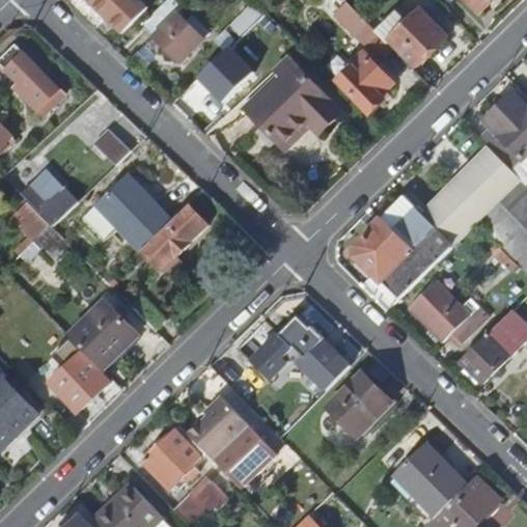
[(87,0),(121,32),(147,7),(139,0),(87,0)]
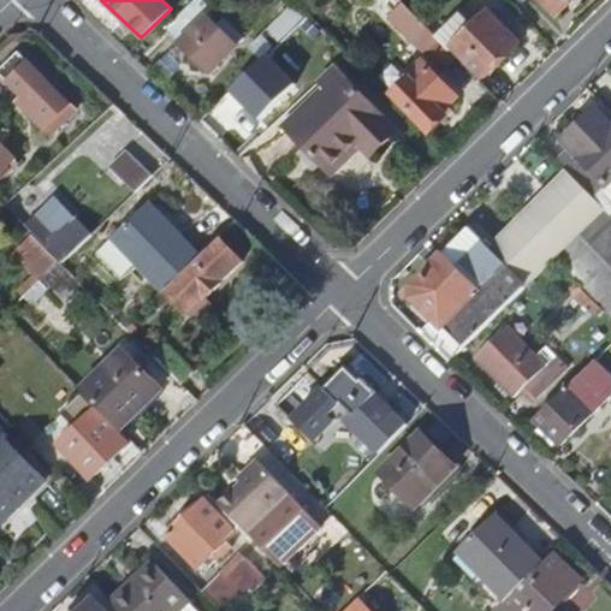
[(537,0),(551,15),(565,0),(537,0)]
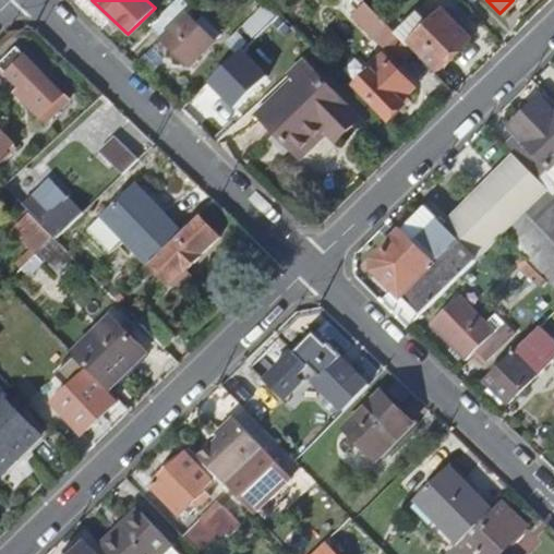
[(345,15),(373,44),(377,40),(389,53),(400,43),(360,1),(345,15)]
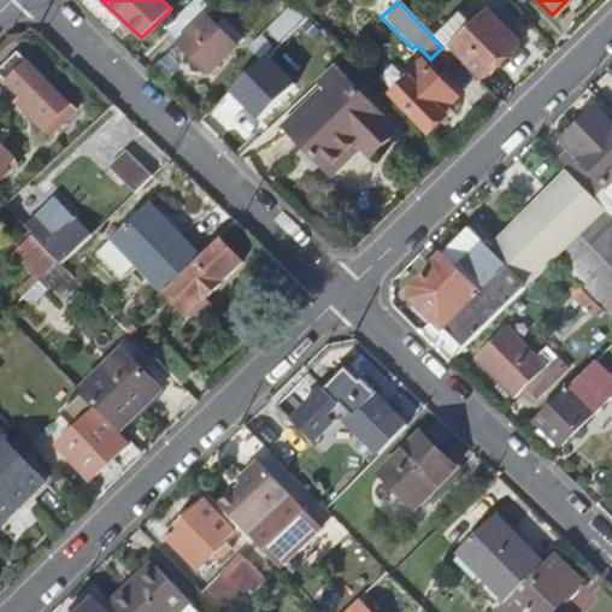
[(284,13),(295,24),(306,13),(295,3),(284,13)]
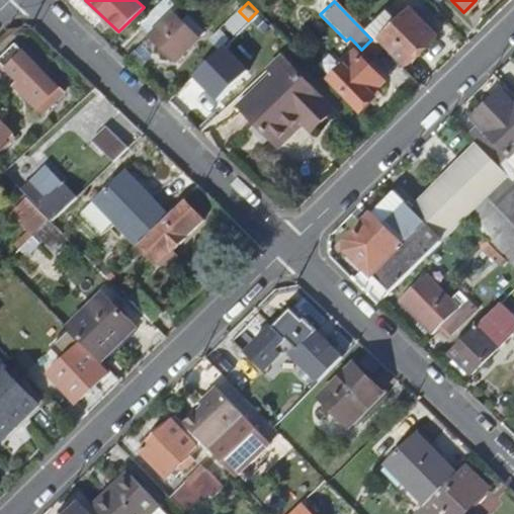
[(377,38),(394,21),(382,9),(365,26),(377,38)]
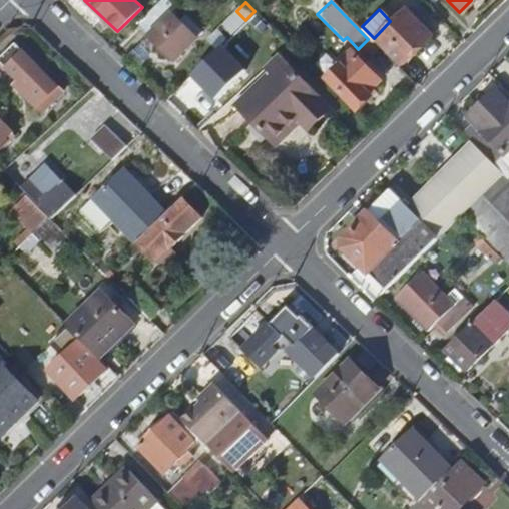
[(148,33),(173,59),(196,37),(184,25),(170,10),(148,33)]
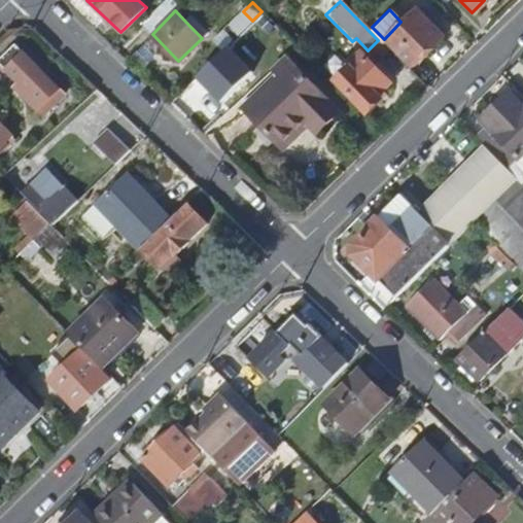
[(401,22),(384,39),(409,66),(440,37),(413,10),(401,22)]
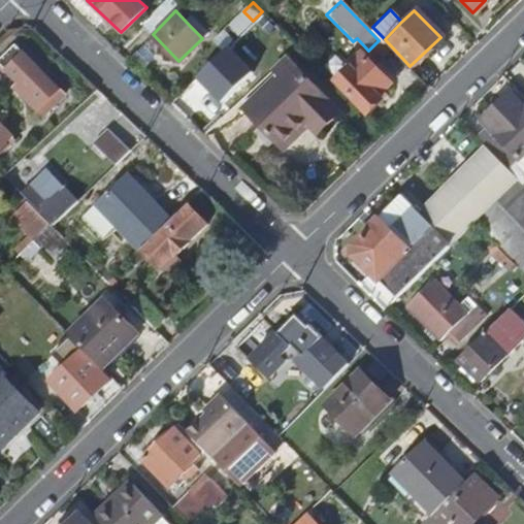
[(253,21),(232,41),(221,53),(234,64),(274,25),(262,11),(253,21)]
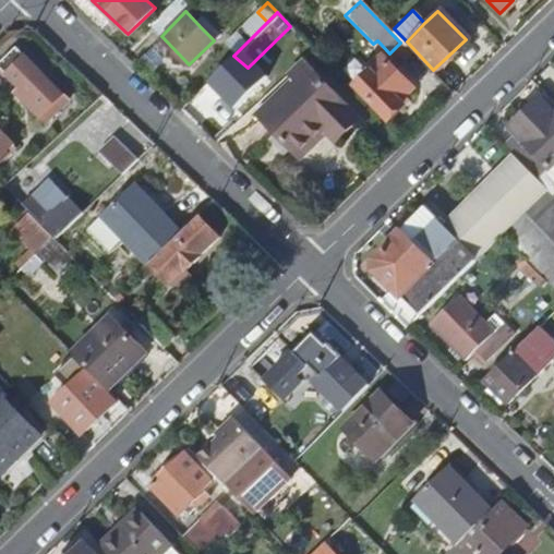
[(257,12),(236,34),(245,44),(267,22),(257,12)]
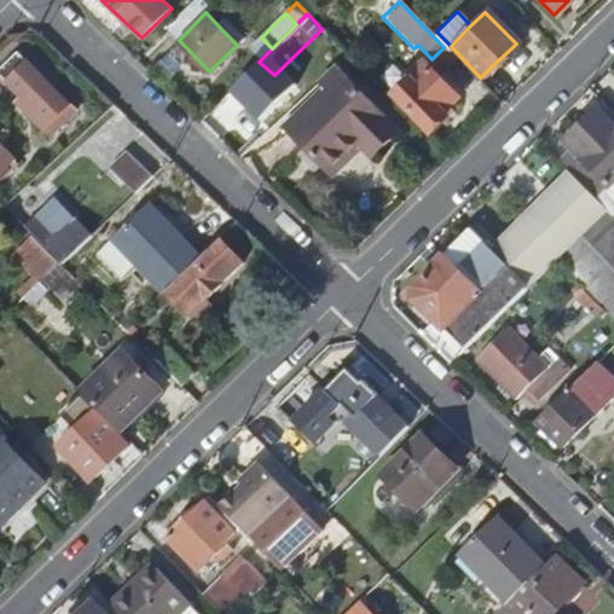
[(222,30),(237,45),(242,39),(229,24),(222,30)]
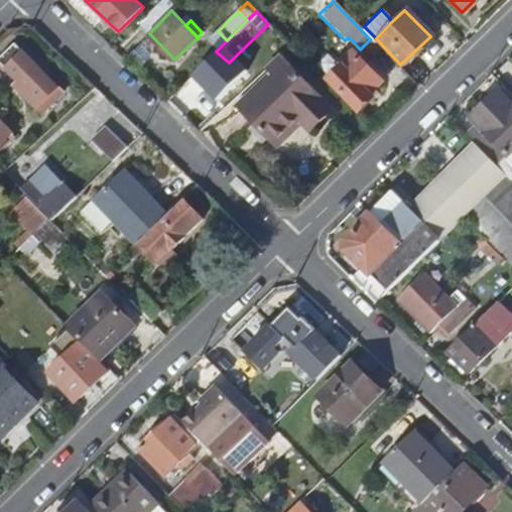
[(58,88),(13,41),(0,54),(0,62),(16,81),(13,84),(36,110),(58,88)]
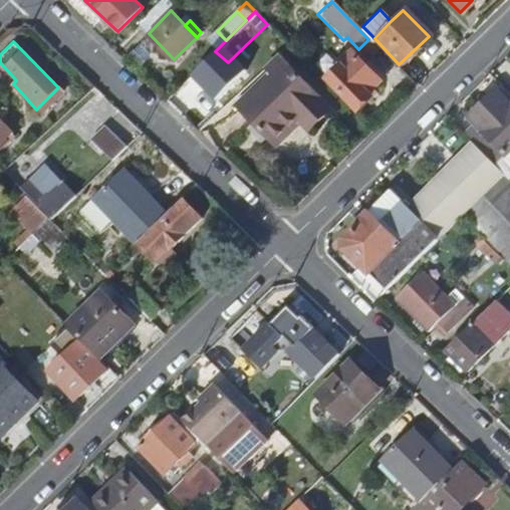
[(215,51),(185,80),(198,94),(228,63),(228,62),(215,51)]
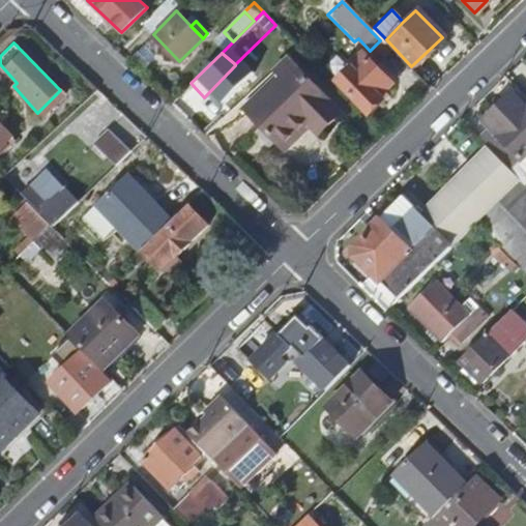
[(358,56),(332,81),(364,113),(377,101),(374,98),(388,86),(358,56)]
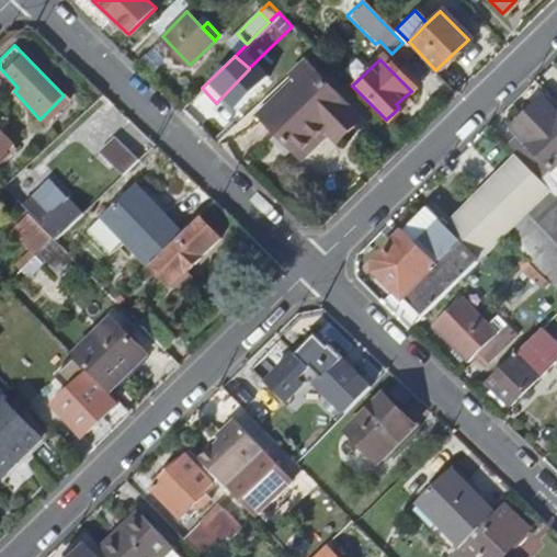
[(306,66),(253,116),(293,159),(320,133),(331,144),(356,121),(306,66)]
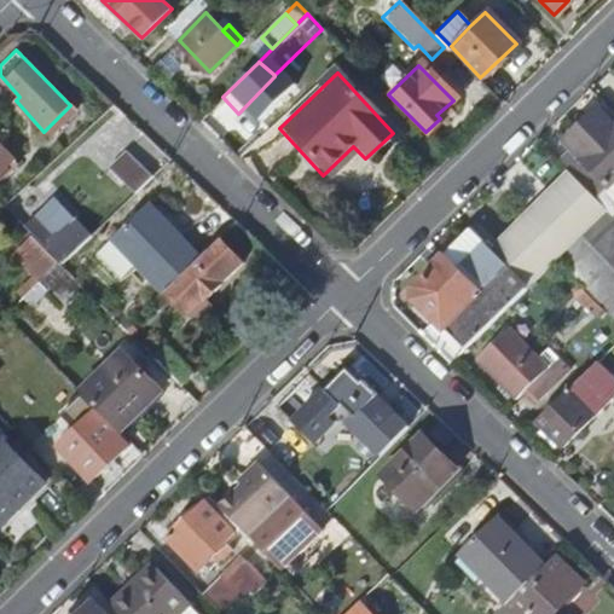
[(562,137),(571,145),(556,158),(569,173),(595,197),(606,186),(613,177),(613,126),(594,105),(562,137)]
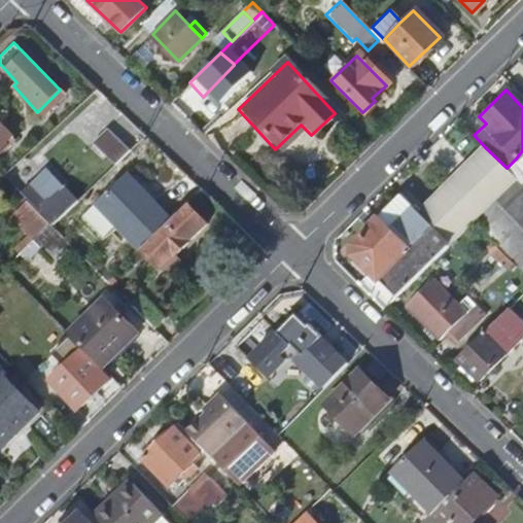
[(0,144),(9,135),(0,126),(0,144)]
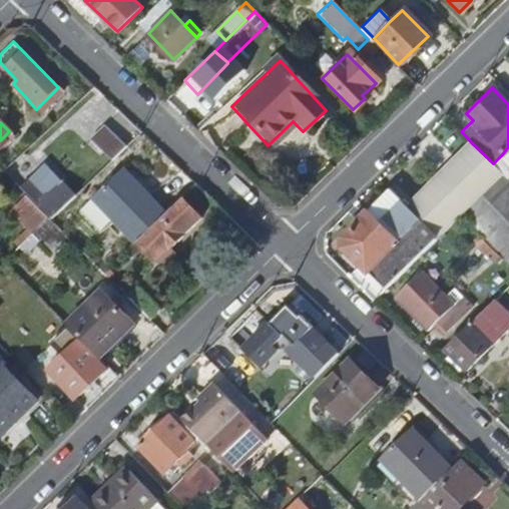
[(109,159),(123,145),(102,124),(88,138),(109,159)]
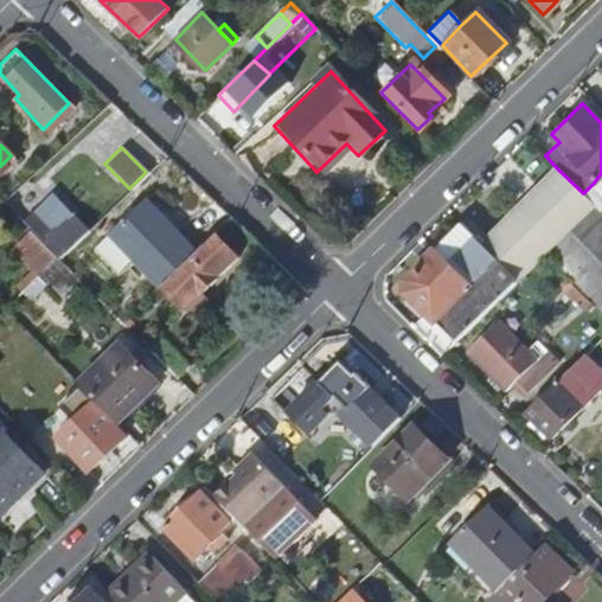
[(558,170),(494,234),(526,267),(542,251),(601,313),(601,212),(583,193),(558,170)]
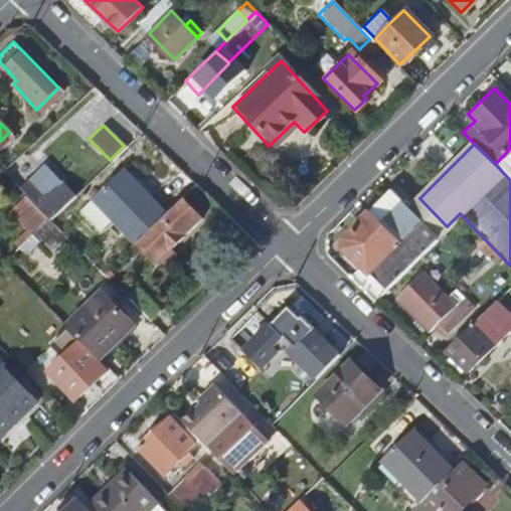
[(73,196),(43,164),(19,189),(46,217),(49,220),(70,199),(73,196)]
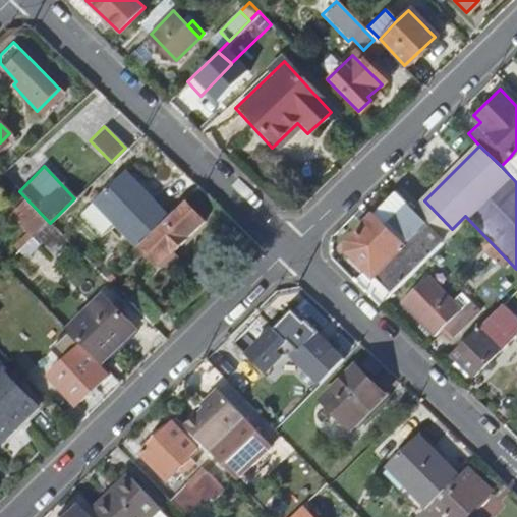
[(93,203),(136,247),(169,217),(139,187),(137,189),(121,173),(93,203)]
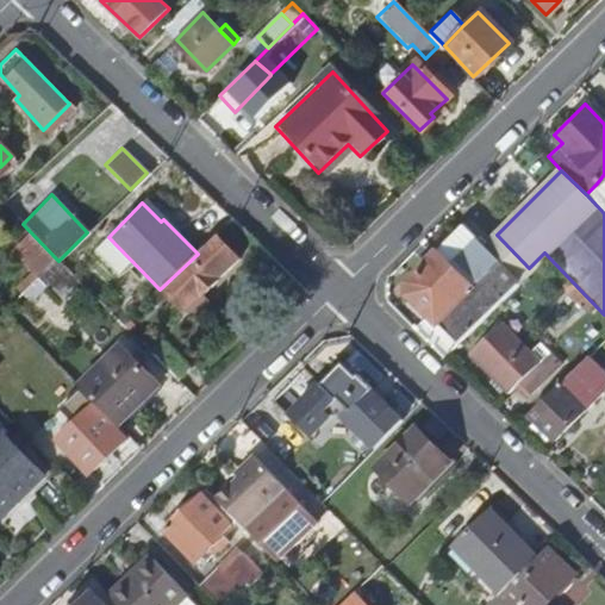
[(436,247),(478,288),(499,266),(481,250),(457,225),(436,247)]
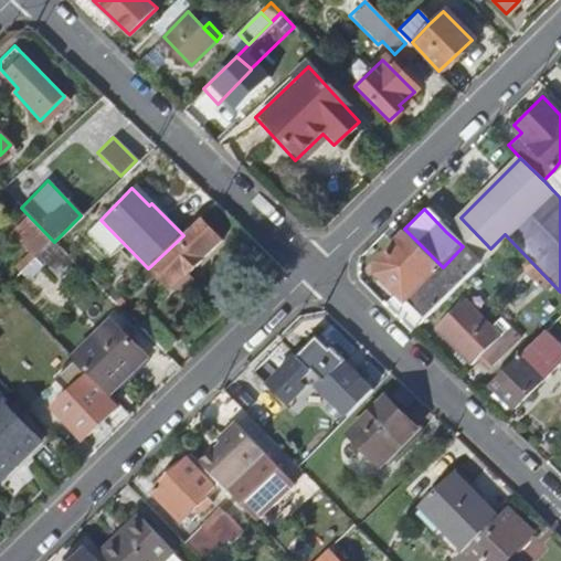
[(461,218),(446,232),(463,246),(443,267),(404,229),(376,256),(376,270),(422,316),(490,249),(461,218)]
